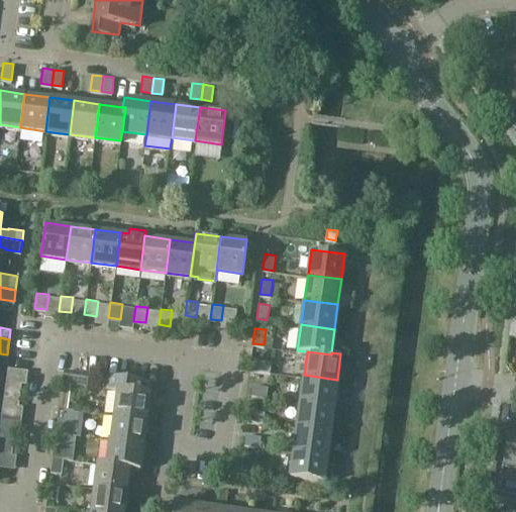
[(255,357),(254,368),(254,369),(270,371),(272,360),(255,357)]
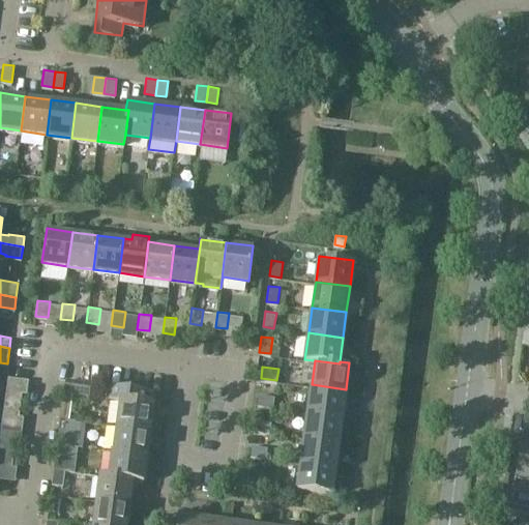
[(66,377),(64,390),(89,394),(91,381),(66,377)]
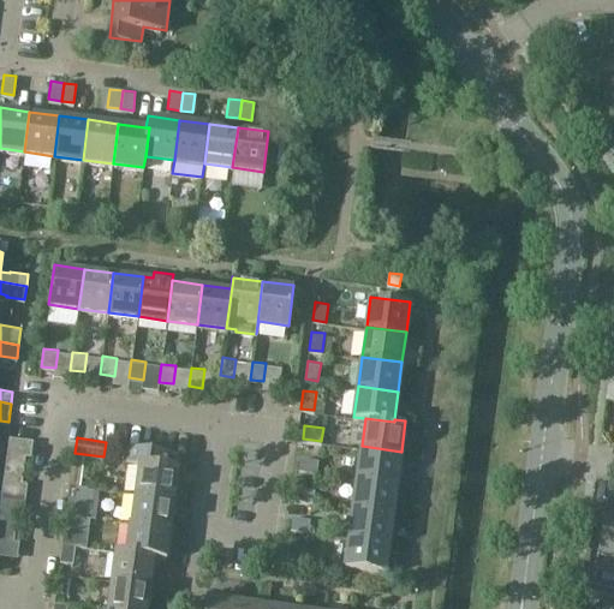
[(139,461),(135,491),(176,496),(179,466),(174,465),(177,452),(126,445),(124,460),(139,461)]
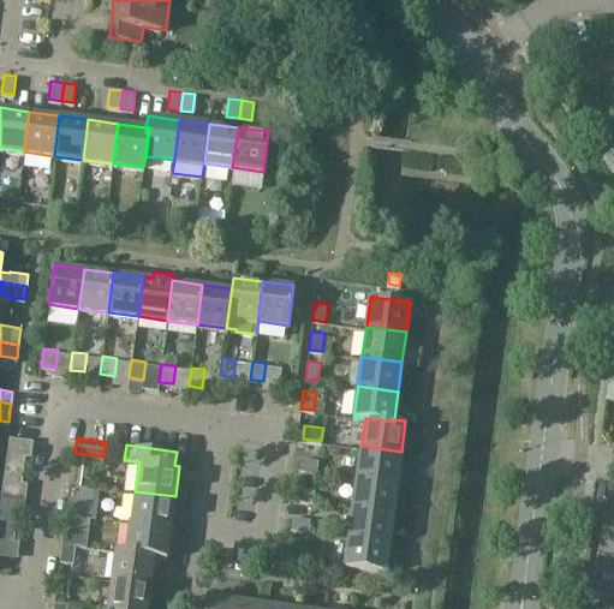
[(362,446),(357,476),(398,481),(401,452),(362,446)]
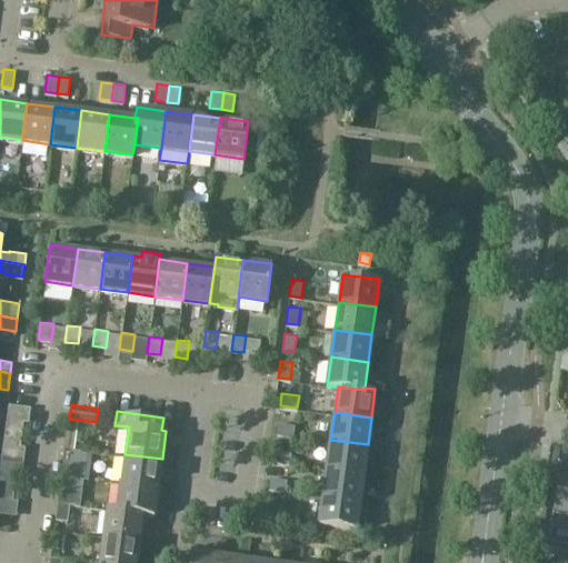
[(7,416),(6,428),(22,430),(23,419),(7,416)]
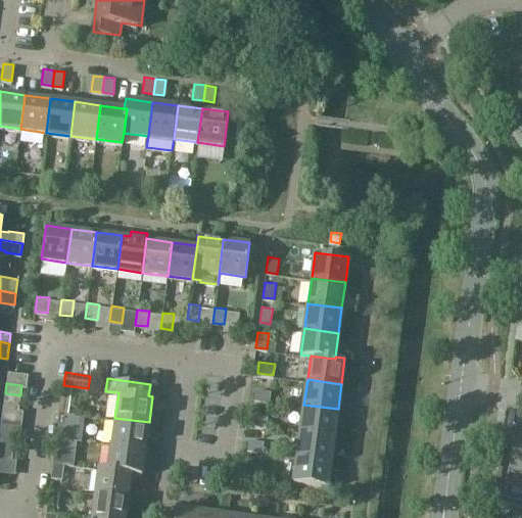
[(255,387),(254,397),(270,399),(271,389),(255,387)]
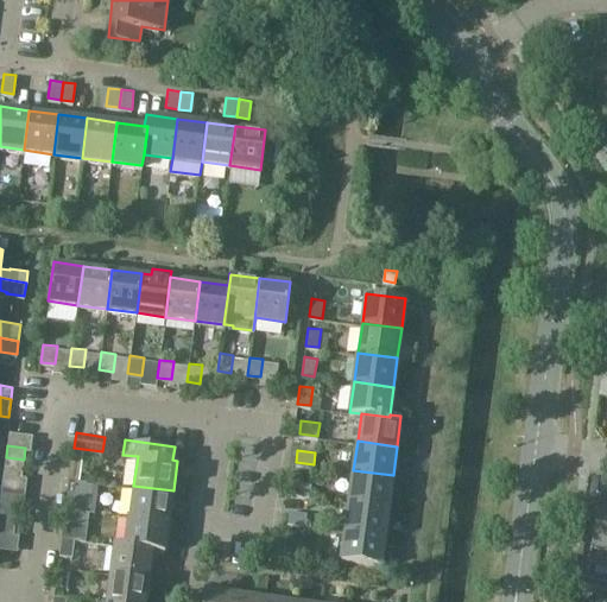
[(21,475),(24,460),(6,457),(4,471),(21,475)]
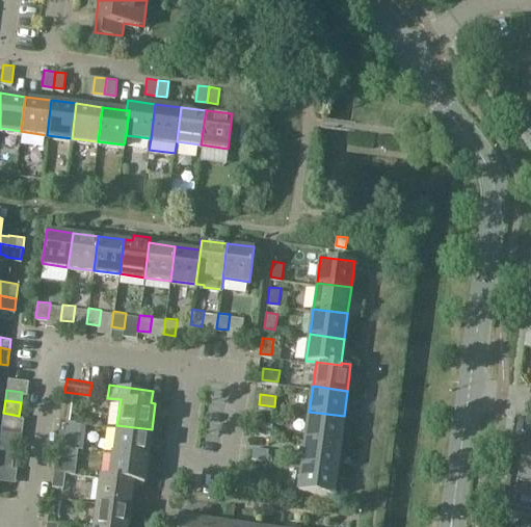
[(340,442),(344,416),(309,412),(306,437),(340,442)]
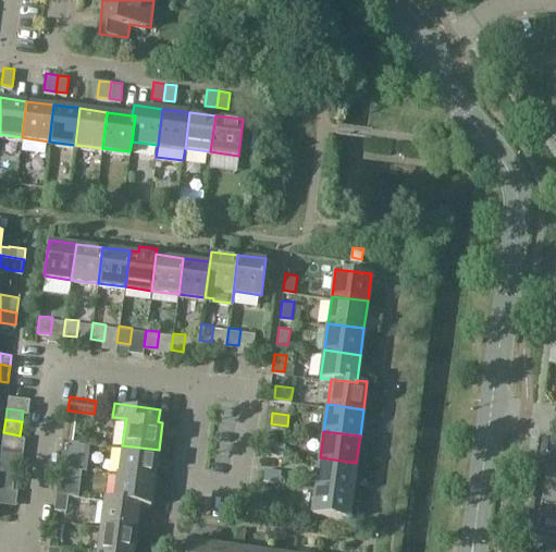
[(68,450),(84,452),(86,440),(70,438),(68,450)]
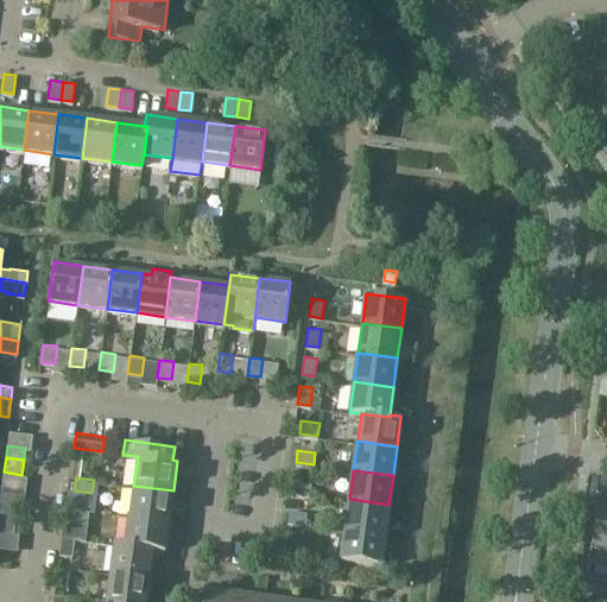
[(293,479),(291,492),(310,494),(311,481),(293,479)]
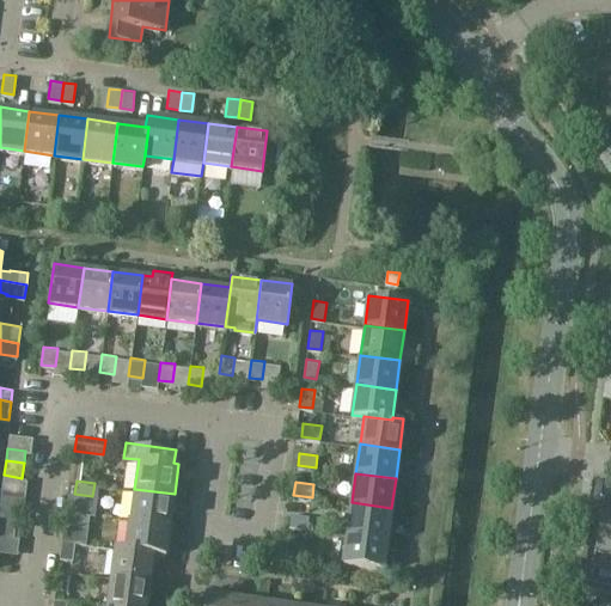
[(170,524),(175,494),(134,489),(130,518),(170,524)]
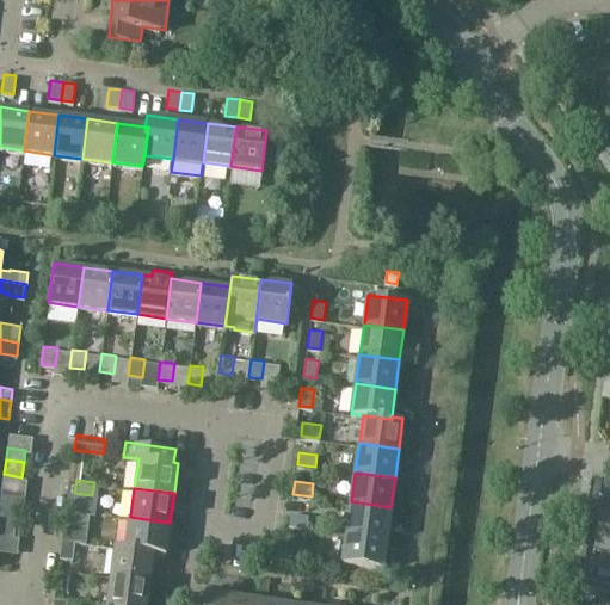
[(351,501),(347,531),(387,536),(390,507),(351,501)]
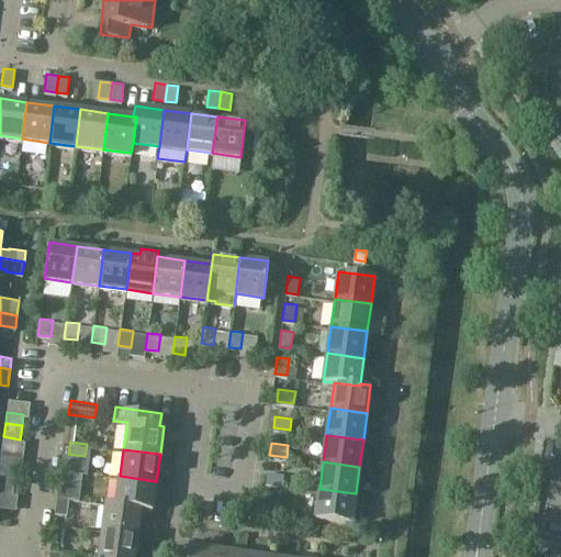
[(15,468),(0,466),(0,478),(14,480),(15,468)]
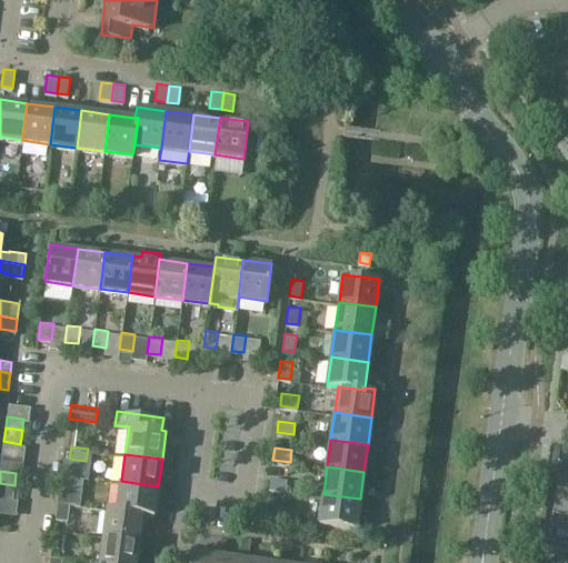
[(67,473),(66,485),(82,488),(83,475),(67,473)]
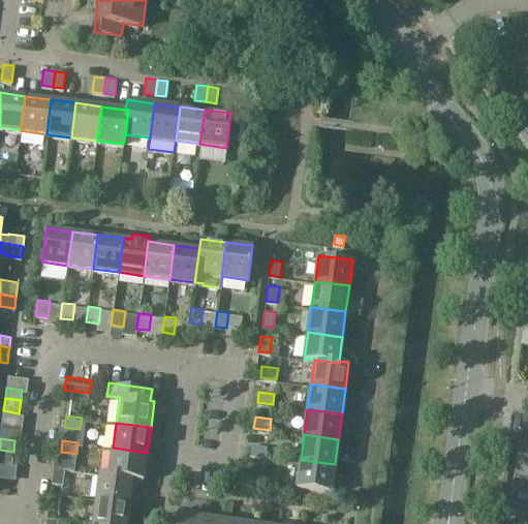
[(514,485),(527,487),(527,442),(519,441),(515,475),(514,485)]
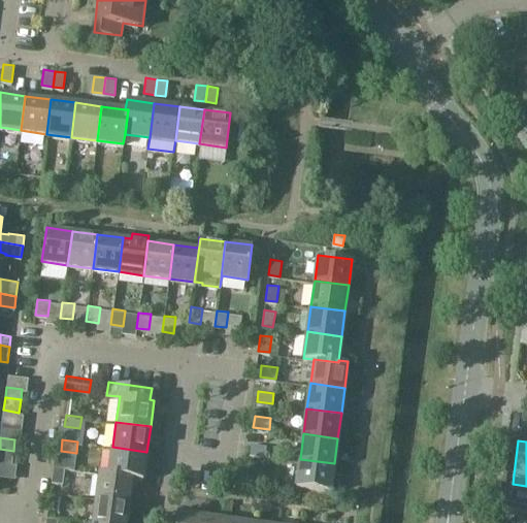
[(252,442),(250,452),(265,455),(267,444),(252,442)]
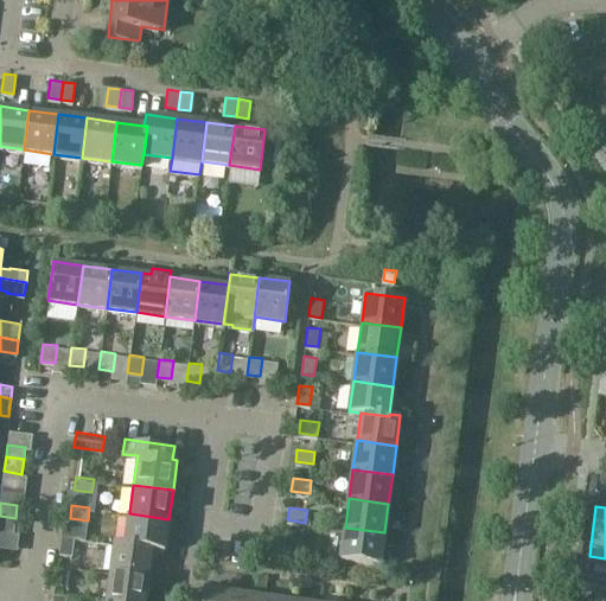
[(129,513),(126,542),(126,543),(153,547),(153,548),(165,549),(168,519),(129,513)]
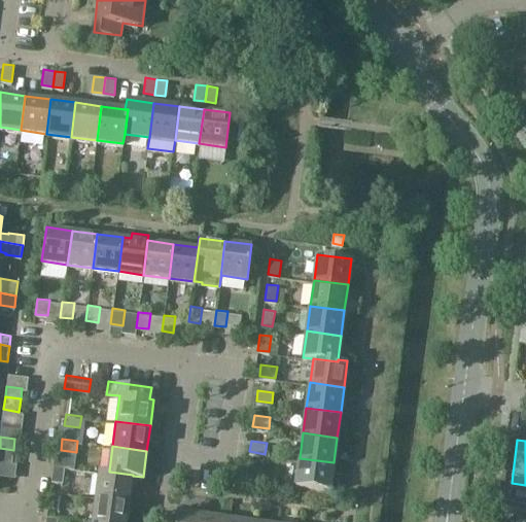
[(13,450),(0,448),(0,459),(11,461),(13,450)]
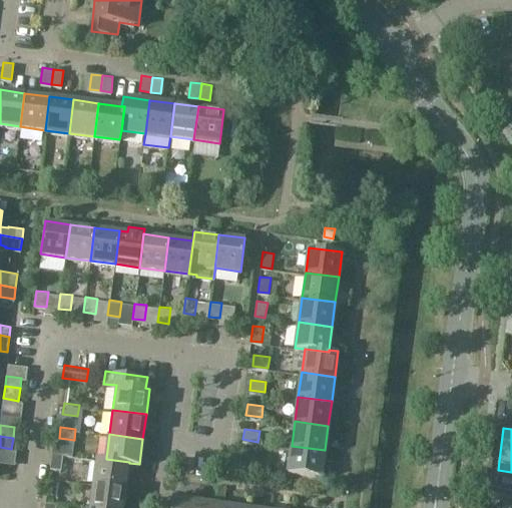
[(322,476),(325,450),(292,446),(288,472),(322,476)]
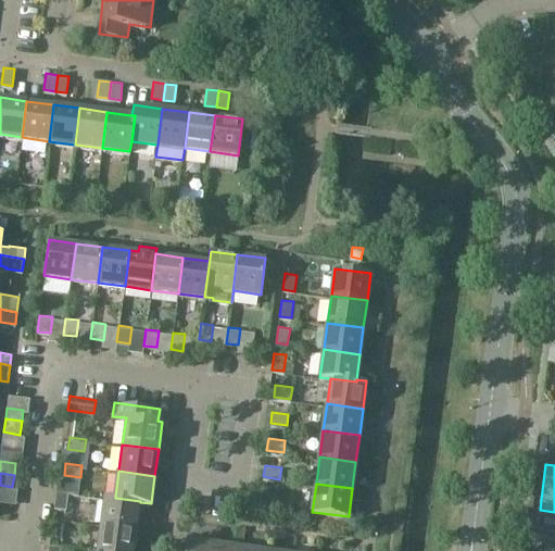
[(68,491),(57,489),(54,505),(66,508),(68,491)]
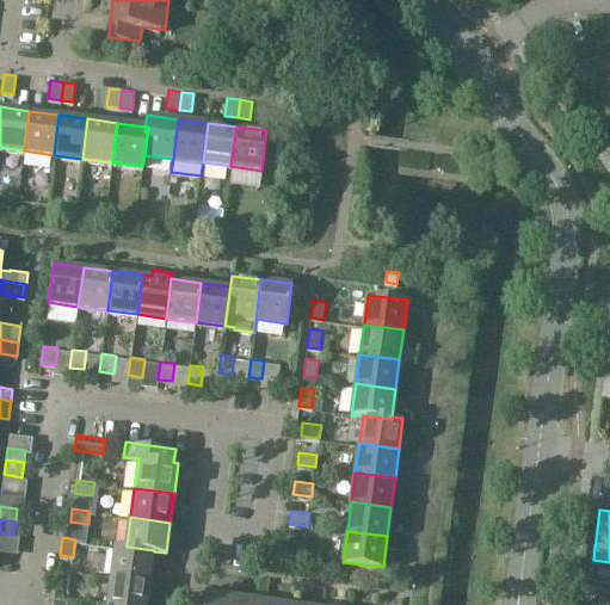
[(287,541),(285,554),(303,556),(305,543),(287,541)]
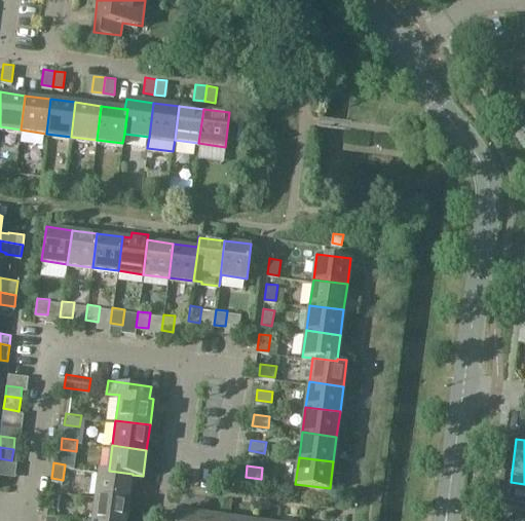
[(133,474),(109,471),(109,470),(99,468),(96,494),(129,498),(133,475),(133,474)]
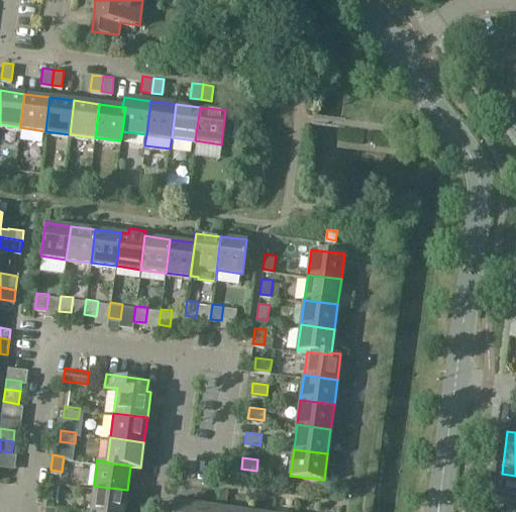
[(60,481),(49,480),(46,497),(58,499),(60,481)]
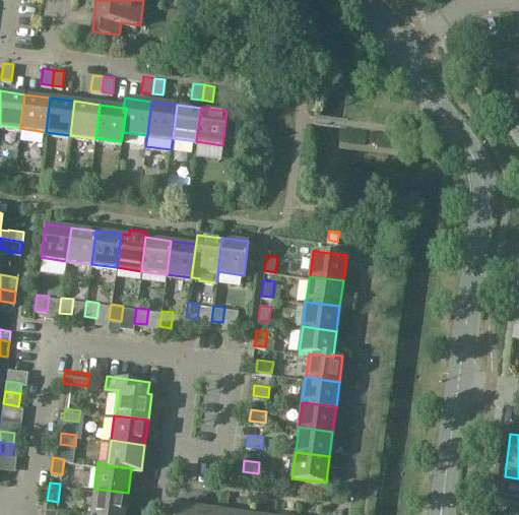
[(102,514),(124,514),(128,493),(94,489),(90,513),(102,514)]
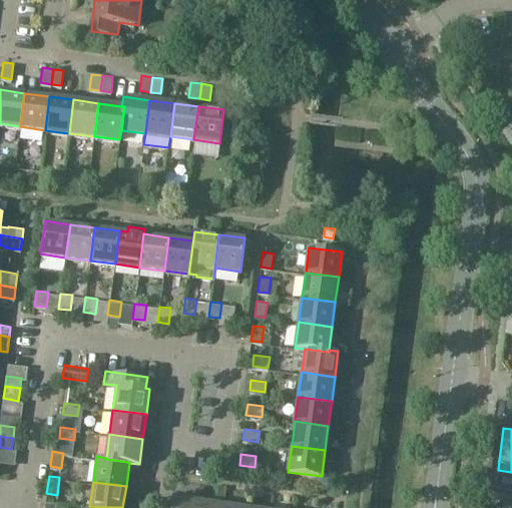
[(172,496),(170,507),(195,507),(197,500),(172,496)]
